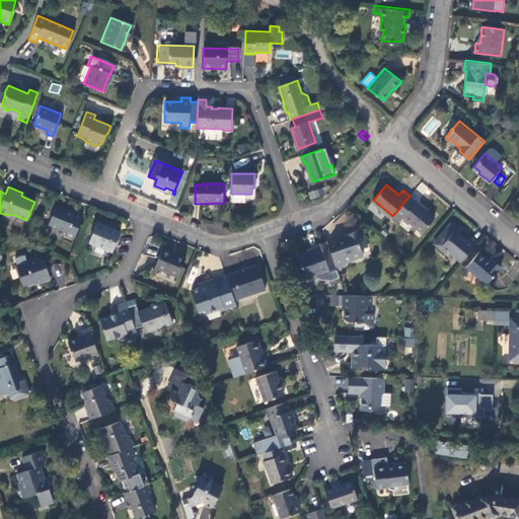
[(310,199),(324,195),(322,188),(308,192),(310,199)]
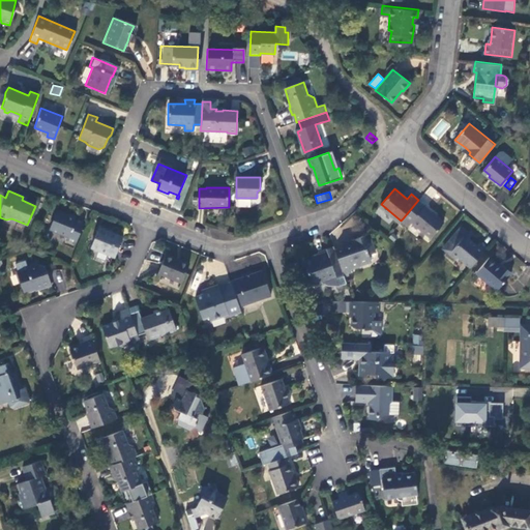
[(444,219),(418,200),(403,218),(409,225),(413,219),(432,235),(444,219)]
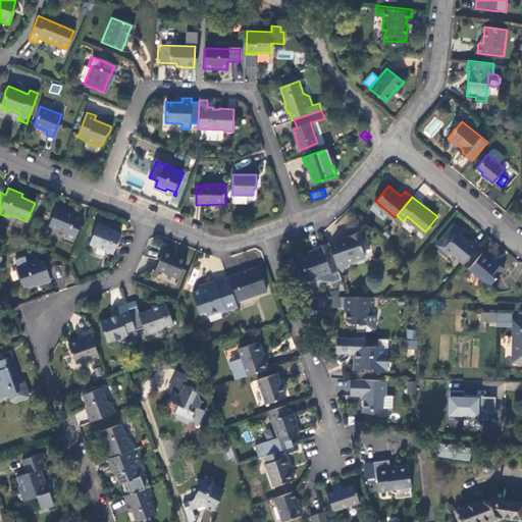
[(74,240),(83,218),(73,215),(73,214),(56,207),(48,225),(67,232),(66,236),(74,240)]
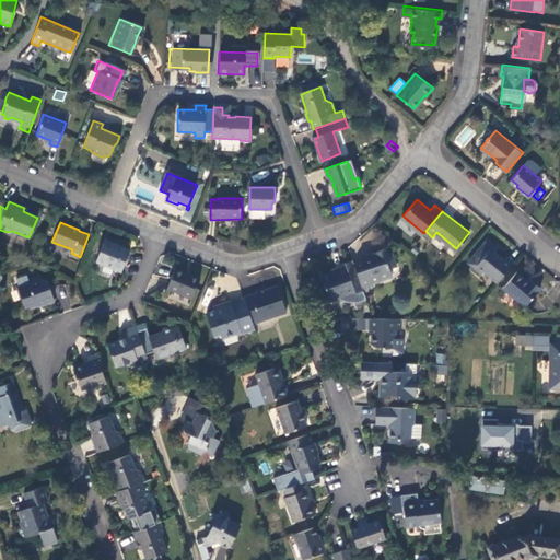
[(130,251),(105,241),(96,261),(121,271),(130,251)]
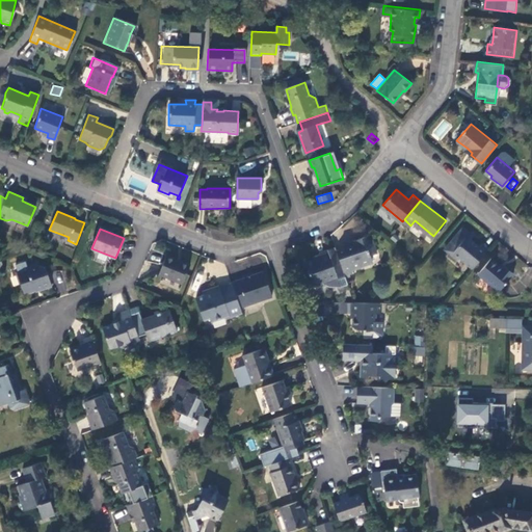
[(473,269),(488,248),(482,243),(480,246),(468,237),(470,234),(462,229),(447,247),(453,253),(473,269)]
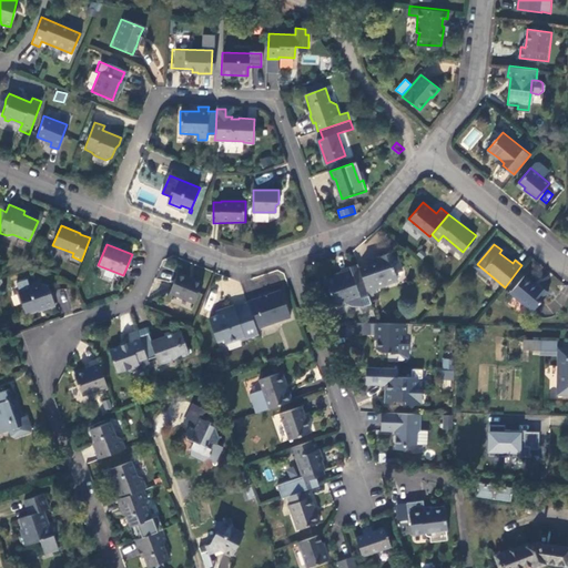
[(379,263),(361,270),(369,295),(376,293),(375,290),(397,282),(395,274),(404,271),(397,251),(378,257),(379,263)]
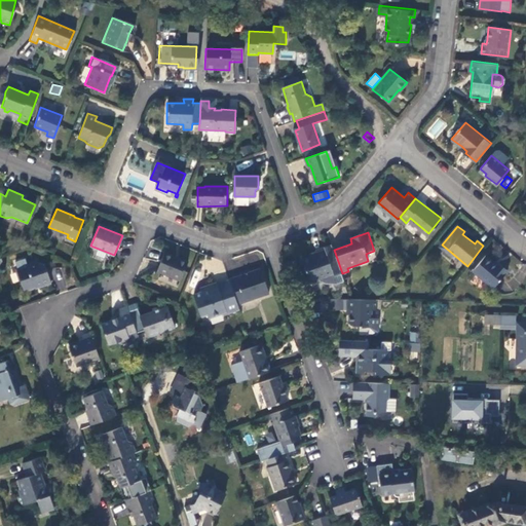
[(342,273),(334,250),(333,245),(316,250),(317,252),(318,256),(311,259),(303,261),(309,280),(318,277),(320,279),(327,283),(337,284),(345,282),(342,273)]
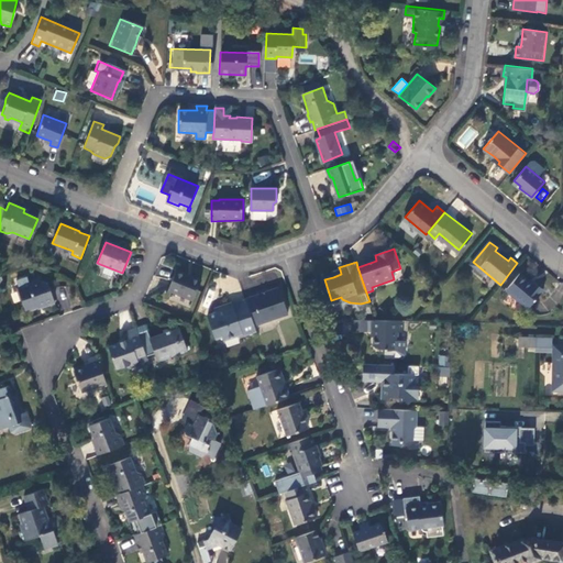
[(194,298),(202,278),(177,269),(170,289),(194,298)]
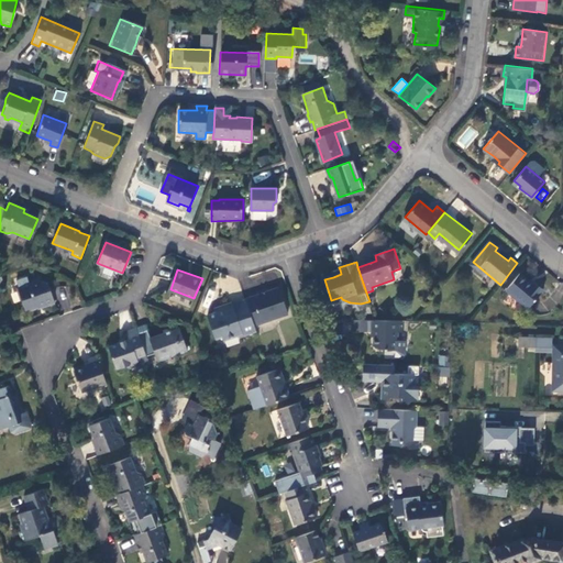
[(531,306),(544,289),(536,282),(533,284),(521,273),(507,290),(529,308),(531,306)]
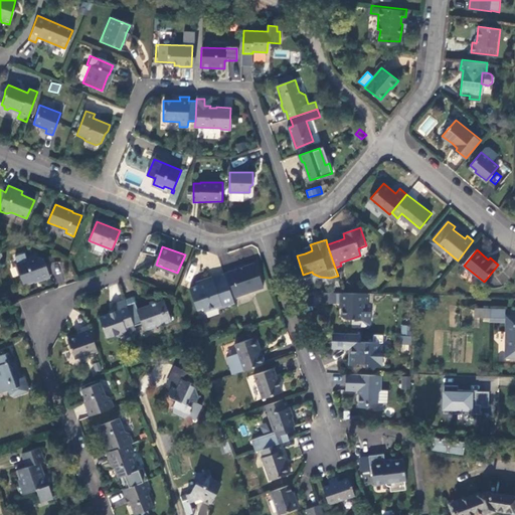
[(23,285),(48,276),(43,260),(43,259),(34,254),(26,258),(24,252),(14,256),(17,266),(16,266),(23,285)]
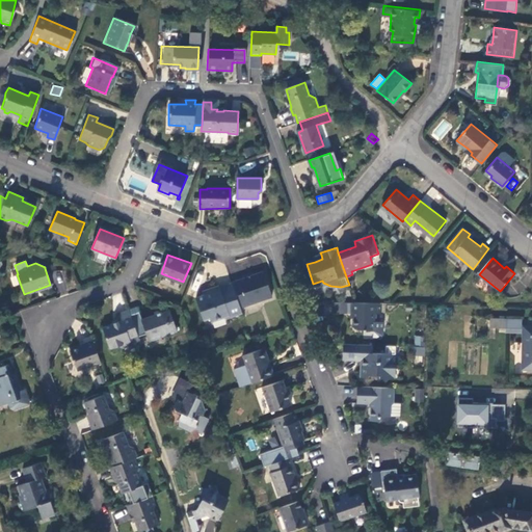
[(264,271),(232,283),(240,308),(272,296),(264,271)]
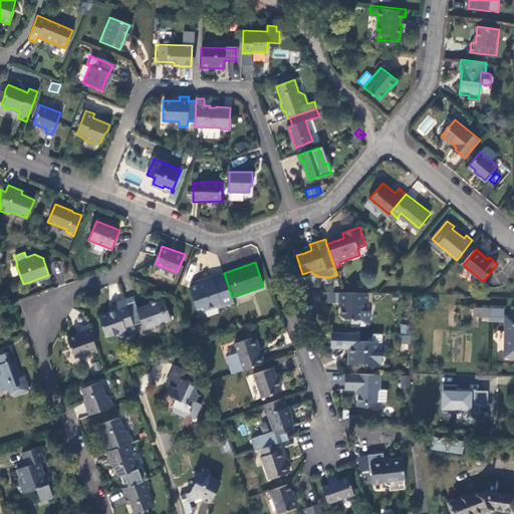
[(232,297),(224,273),(205,279),(206,282),(190,288),(198,311),(203,309),(204,311),(218,306),(219,307),(234,302),(232,297)]
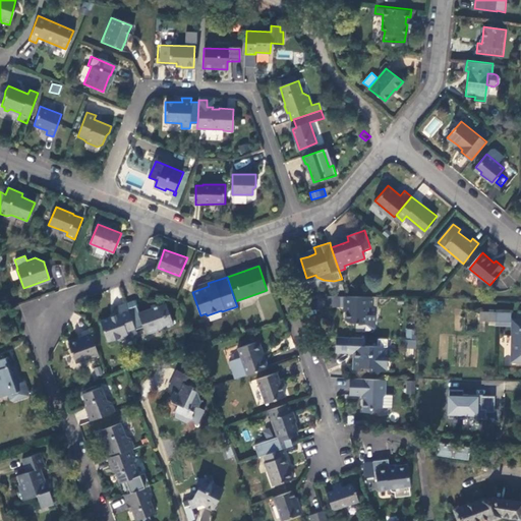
[(340,305),(340,295),(327,295),(327,305),(340,305)]
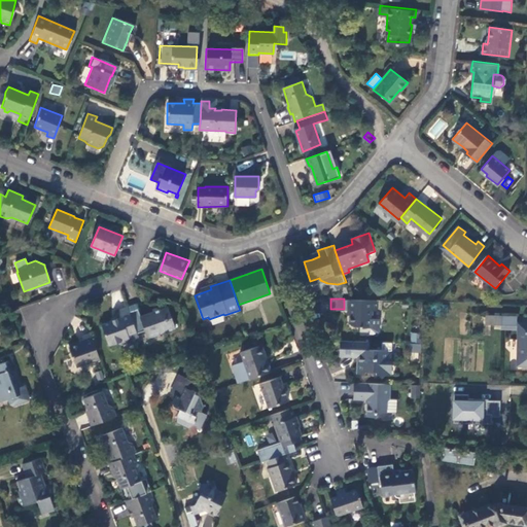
[(377,311),(378,300),(351,300),(348,300),(344,300),(344,308),(348,308),(348,309),(350,309),(349,322),(351,325),(357,325),(359,327),(370,327),(370,334),(376,334),(379,331),(380,318),(371,318),(371,310),(377,311)]
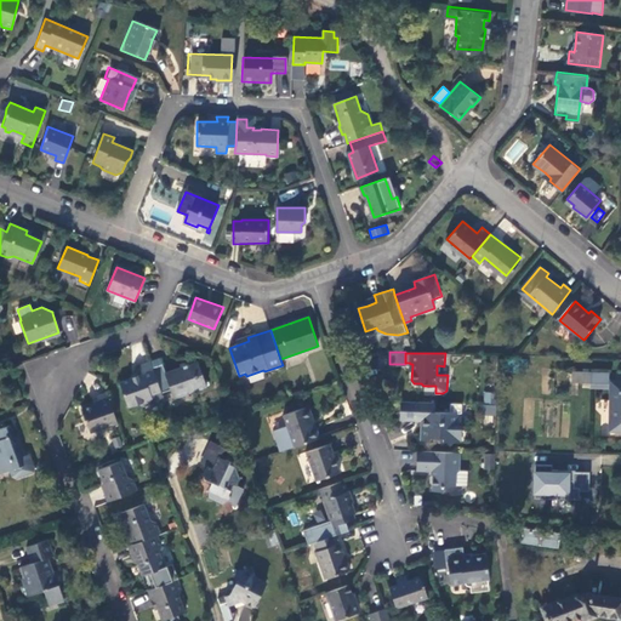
[(160,358),(151,362),(160,391),(170,388),(172,396),(205,385),(198,362),(189,364),(180,368),(165,372),(160,358)]
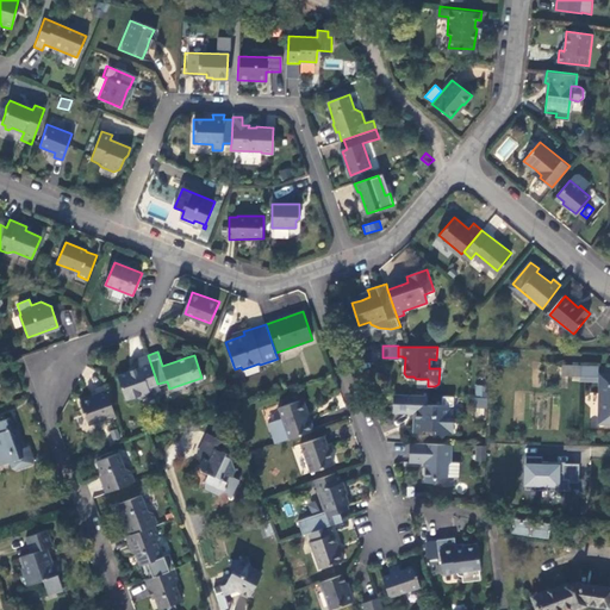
[(157,384),(148,355),(137,360),(139,368),(132,371),(118,377),(128,402),(137,398),(141,399),(148,396),(149,393),(160,388),(157,384)]
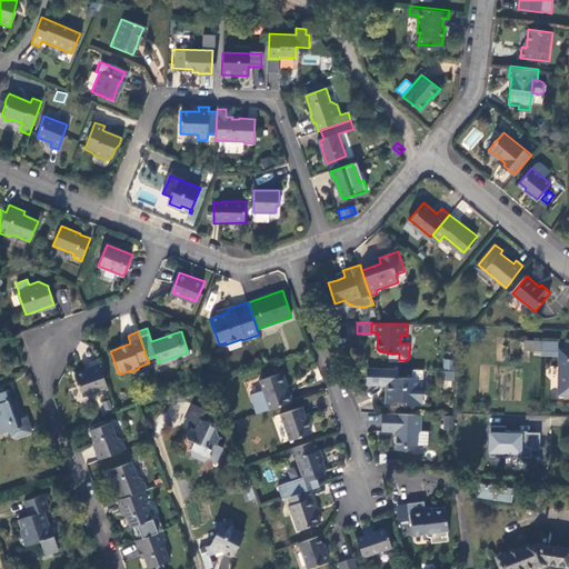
[(537,343),(522,342),(522,353),(537,353),(537,343)]
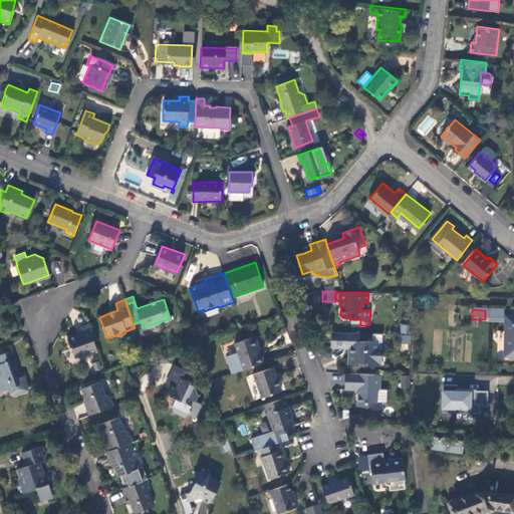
[(408,334),(409,325),(401,324),(400,333),(408,334)]
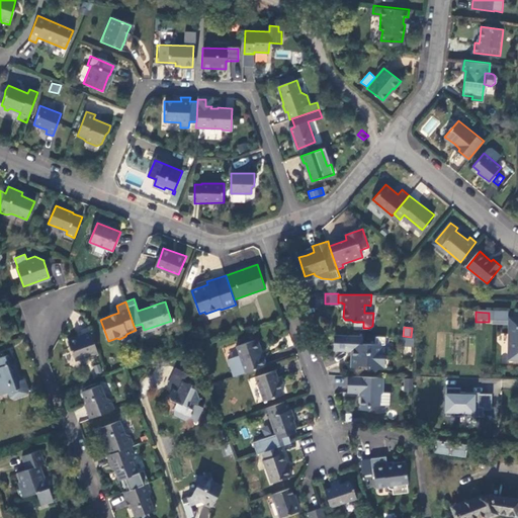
[(98,353),(90,328),(81,331),(83,336),(75,339),(69,341),(75,360),(98,353)]
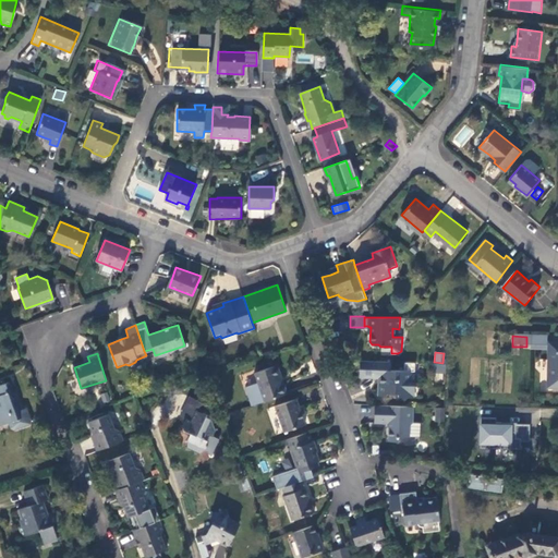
[(389,361),(359,359),(358,375),(377,377),(377,379),(375,381),(374,389),(381,395),(387,389),(389,393),(396,393),(396,396),(409,397),(409,383),(413,383),(413,371),(390,370),(389,361)]
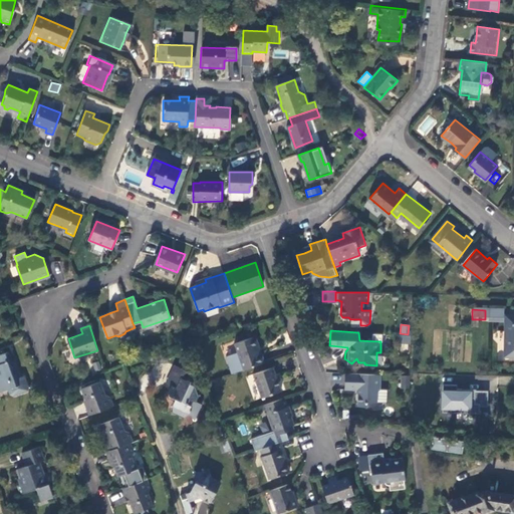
[(402,334),(401,342),(410,343),(411,335),(402,334)]
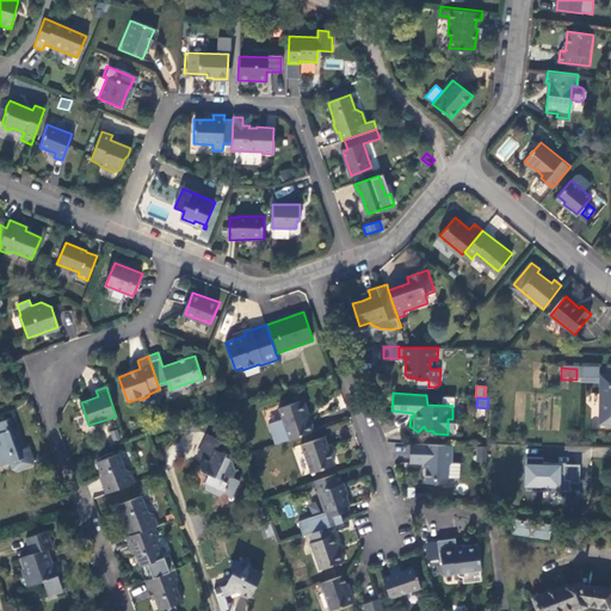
[(269,424),(276,444),(281,442),(315,430),(312,420),(308,421),(301,400),(278,408),(282,419),(269,424)]
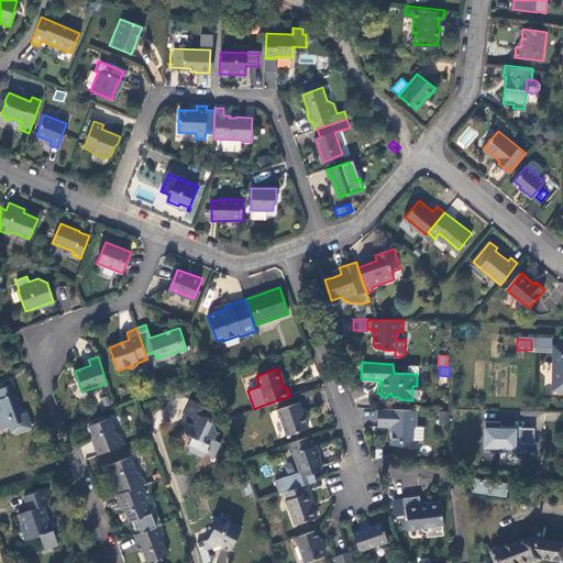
[(20,415),(9,385),(0,388),(0,429),(10,426),(11,432),(15,433),(31,428),(28,418),(22,419),(20,415)]
